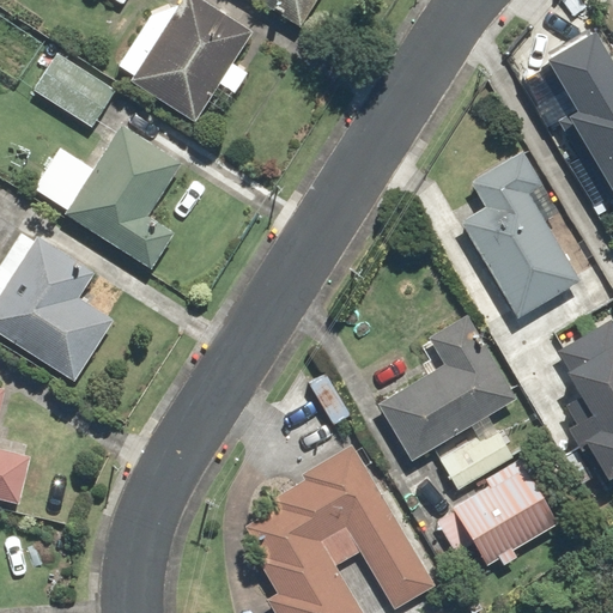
[(132,79),(196,120),(222,82),(236,91),(249,71),(235,61),(255,30),(208,0),(181,0),(178,5),(152,13),(120,64),(135,73),(132,79)]
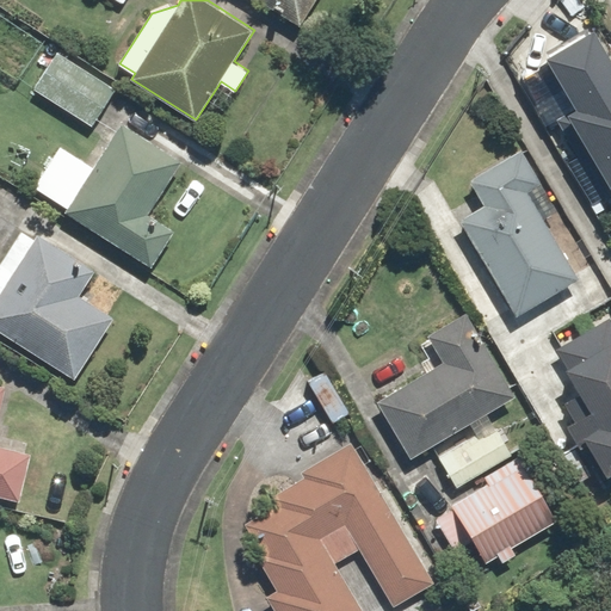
[(260,0),(301,25),(316,0),(260,0)]
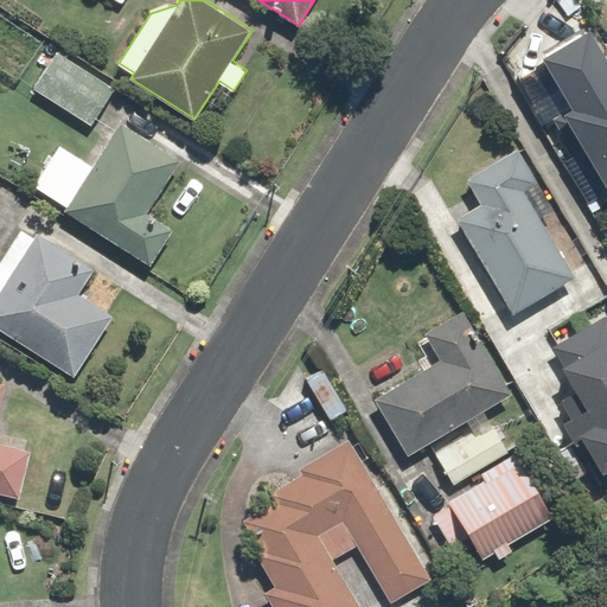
[(564,112),(606,183),(606,56),(590,27),(543,56),(573,107),(564,112)]
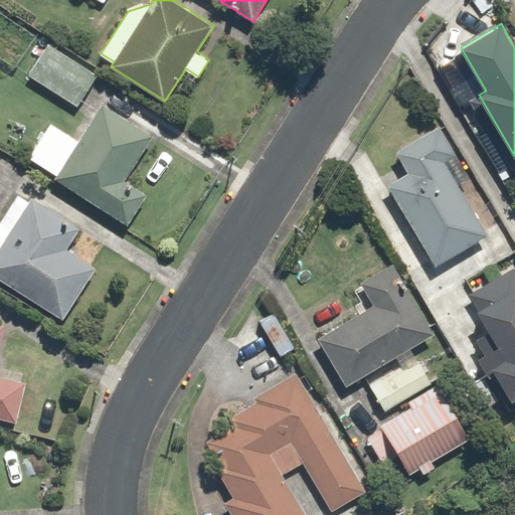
[(49,43),(29,74),(78,106),(98,74),(49,43)]
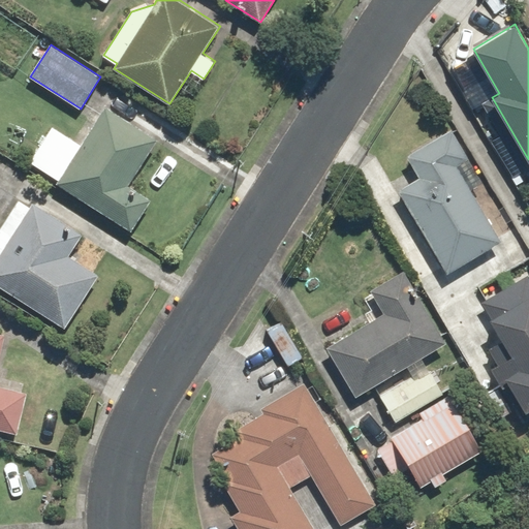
[(57,183),(132,230),(152,199),(129,184),(158,138),(105,105),(57,183)]
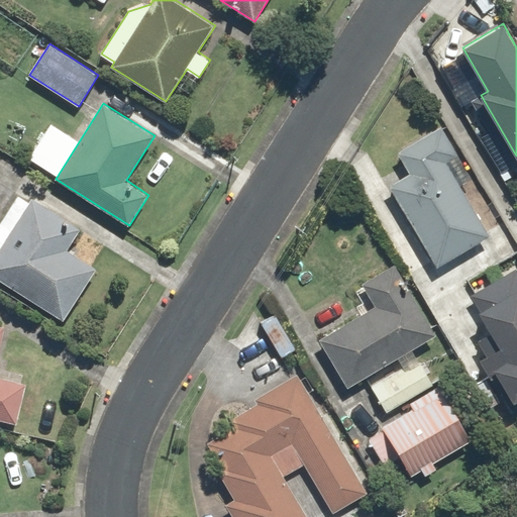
[(378,162),(438,266),(503,229),(442,124),(378,162)]
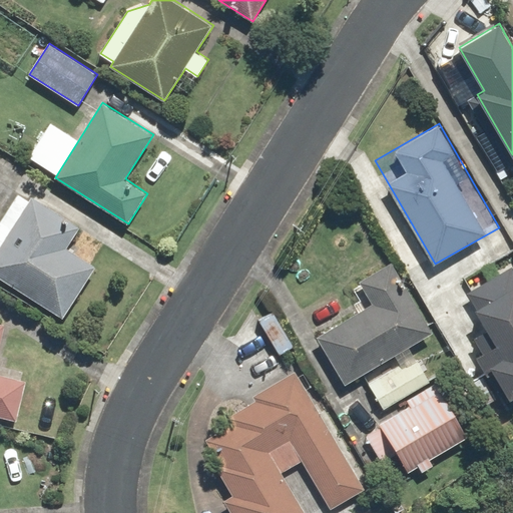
[(0,277),(63,317),(97,266),(67,246),(81,225),(33,195),(29,200),(18,193),(0,221),(0,277)]
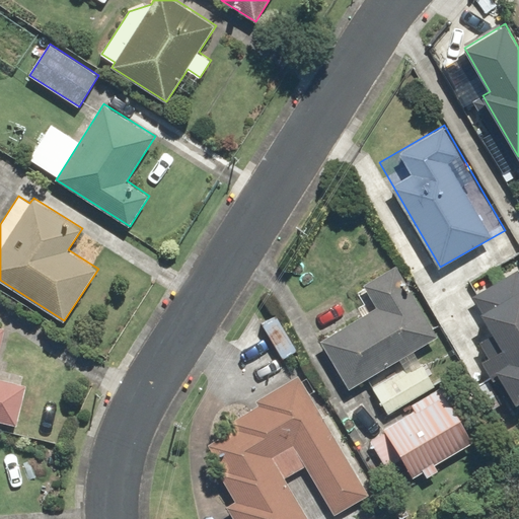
[(439,336),(396,264),(363,284),(376,306),(320,340),(350,389),(368,378),(388,414),(436,385),(415,350),(439,336)]
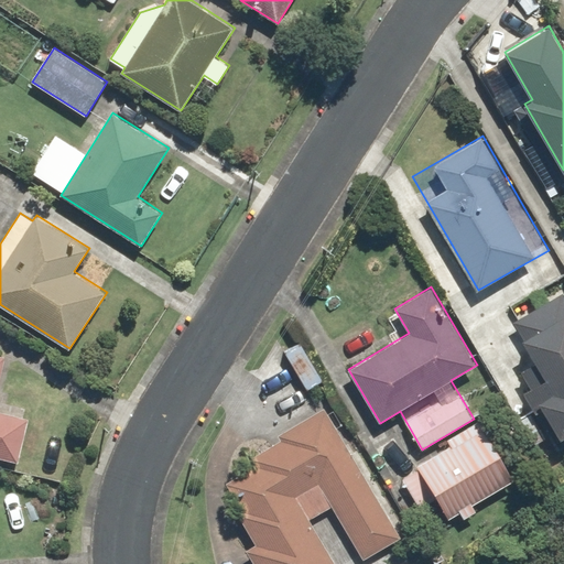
[(563,293),(563,292),(513,322),(546,379),(524,391),(559,451),(563,446),(563,293)]
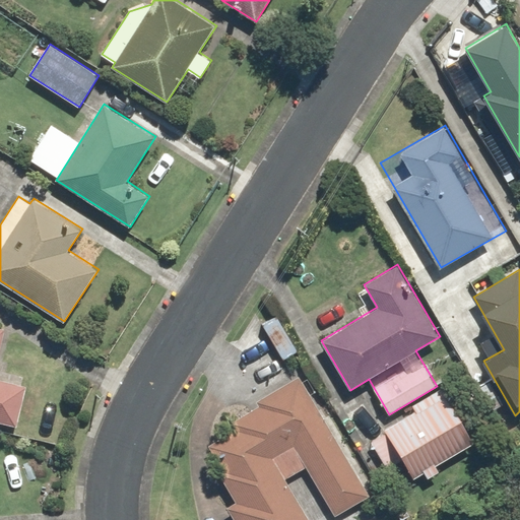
[(0,421),(17,426),(27,385),(0,378),(0,350),(6,328),(0,326),(0,421)]
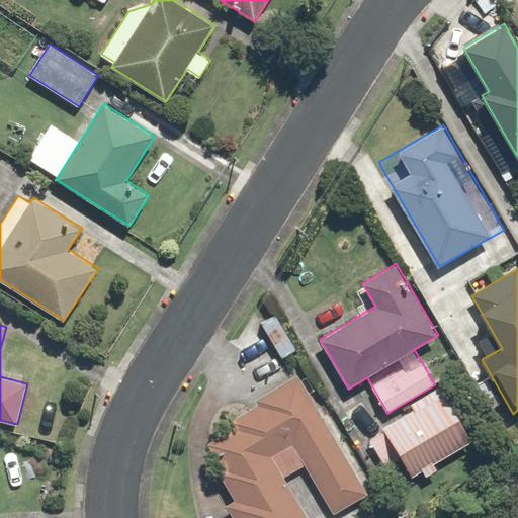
[(308,517),(284,477),(306,464),(334,513),(369,494),(311,393),(315,390),(307,376),(301,379),(298,374),(256,399),(259,404),(233,419),(237,426),(208,442),(226,471),(221,475),(236,499),(226,505),(234,517),(308,517)]
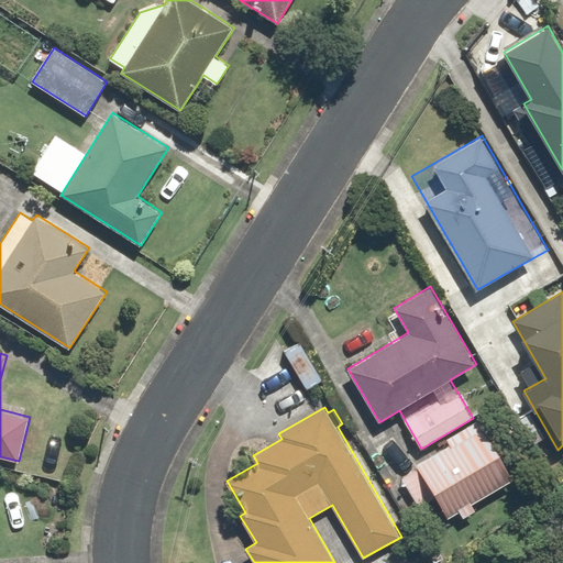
[(416,463),(449,518),(460,511),(463,517),(476,509),(472,504),(520,474),(485,416),(446,439),(449,443),(416,463)]
